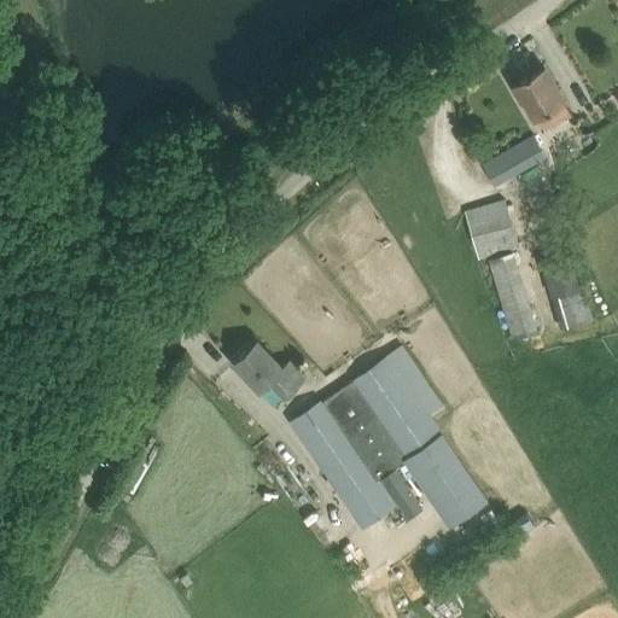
[(572,114),(565,101),(566,101),(544,65),(514,83),(536,120),(536,118),(543,130),(572,114)]
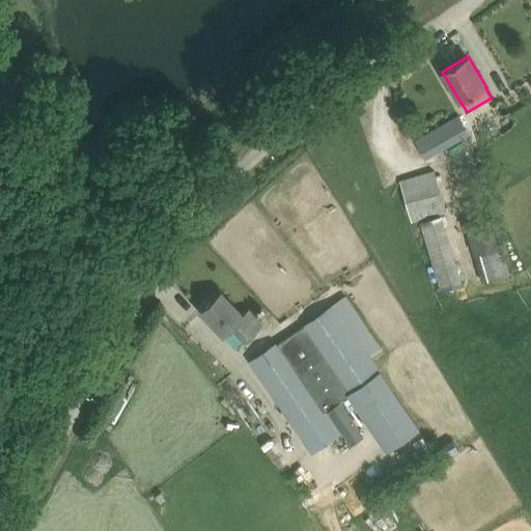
[(413,140),(423,160),(469,135),(458,115),(413,140)]
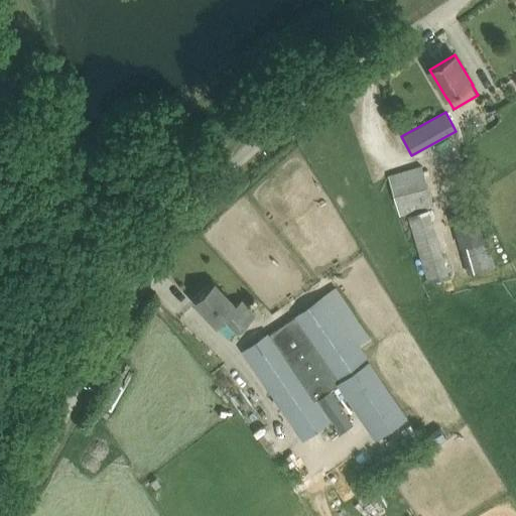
[(428,210),(433,208),(422,166),(388,176),(399,218),(407,216),(427,284),(448,278),(428,210)]
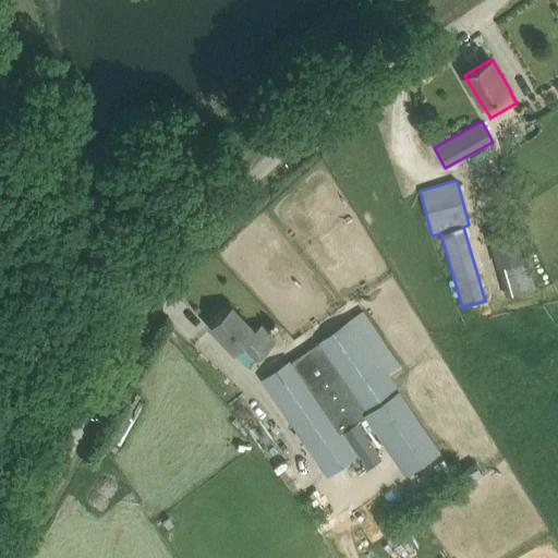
[(0,218),(0,237),(9,228),(0,218)]
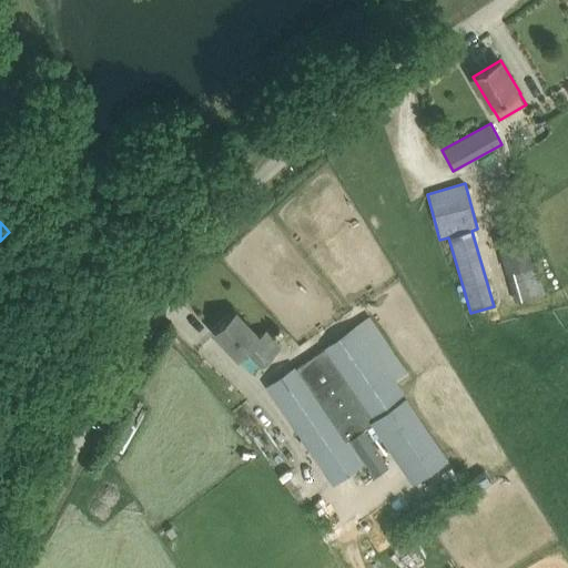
[(498,241),(515,302),(544,294),(527,233),(498,241)]
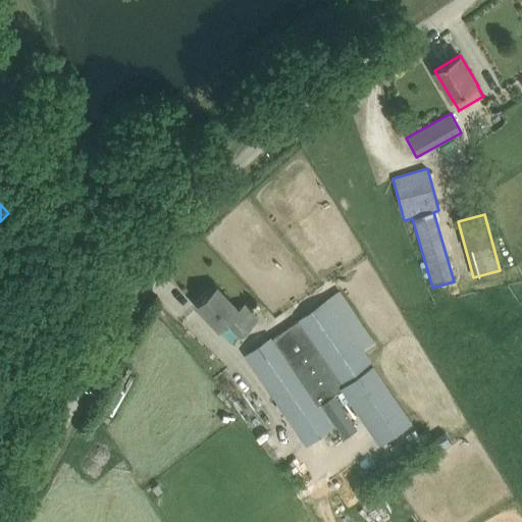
[(219,329),(227,321),(241,335),(258,318),(245,305),(239,310),(217,286),(198,306),(219,329)]
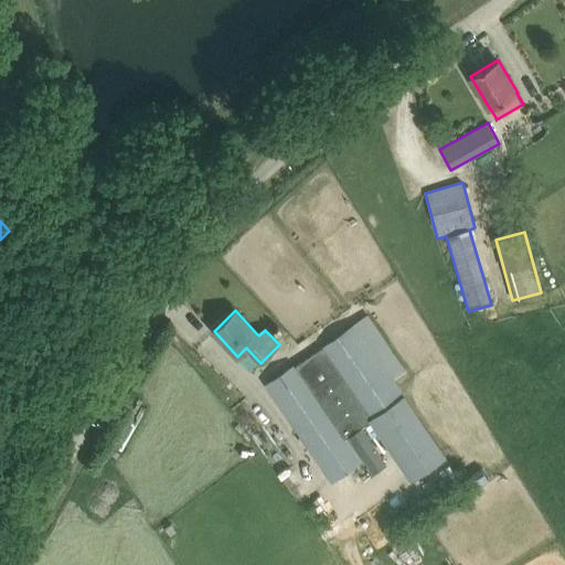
[(330,476),(359,456),(345,437),(370,420),(411,481),(445,459),(404,396),(363,337),(376,328),(368,316),(267,385),(292,420),(330,476)]
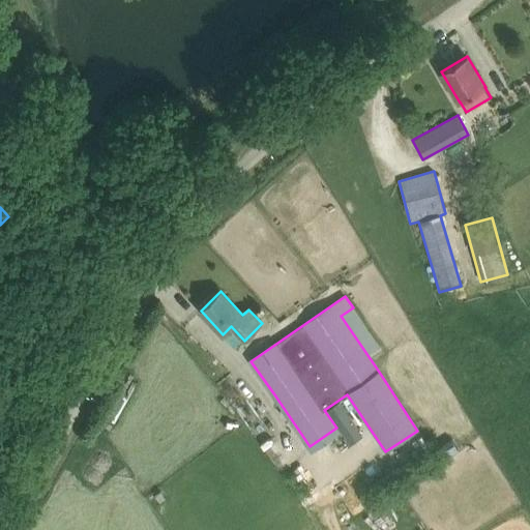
[(340,401),(326,410),(350,443),(363,434),(340,401)]
